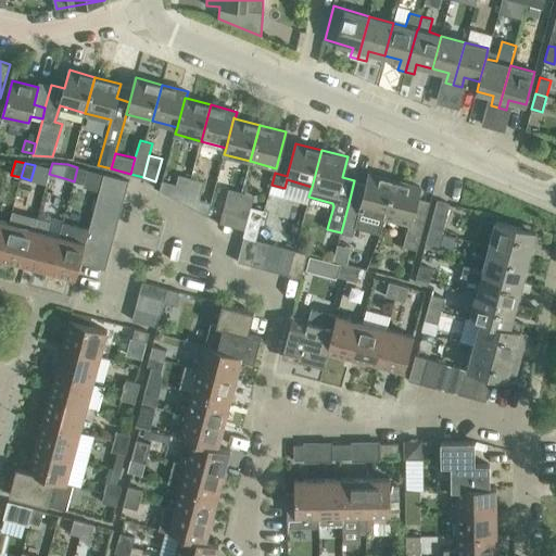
[(88,169),(77,167),(74,181),(84,184),(88,169)]
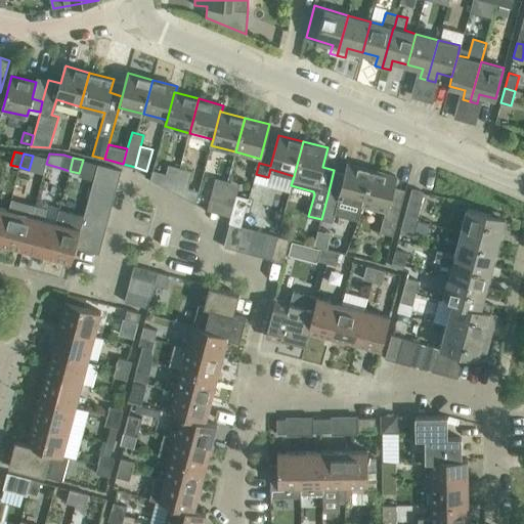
[(340,194),(329,191),(321,219),(333,222),(335,214),(344,216),(348,200),(362,204),(372,170),(348,163),(340,194)]
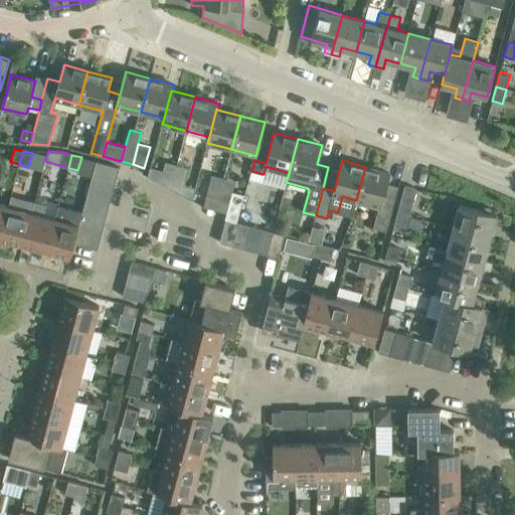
[(116,179),(120,167),(97,161),(93,173),(116,179)]
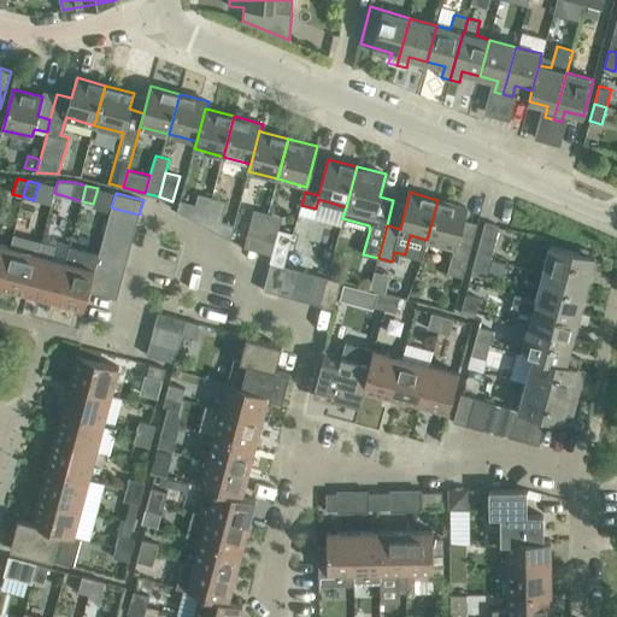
[(205,225),(212,197),(198,193),(195,204),(180,200),(177,211),(205,225)]
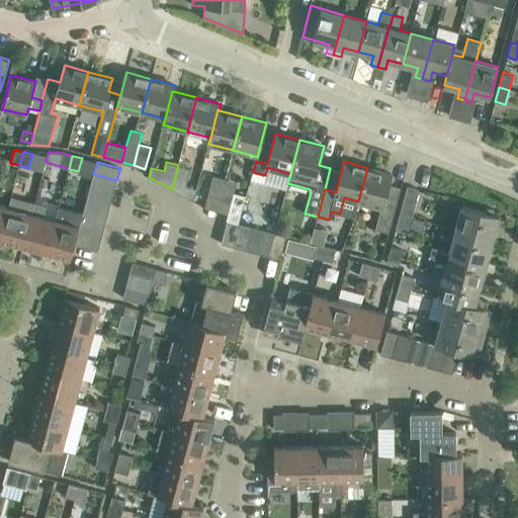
[(185,186),(190,168),(178,165),(172,189),(193,201),(196,189),(185,186)]
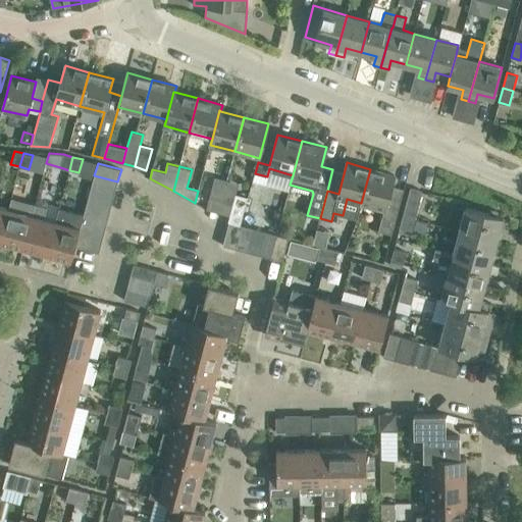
[(392,186),(395,175),(370,169),(361,203),(385,210),(383,218),(379,231),(392,235),(404,189),(392,186)]
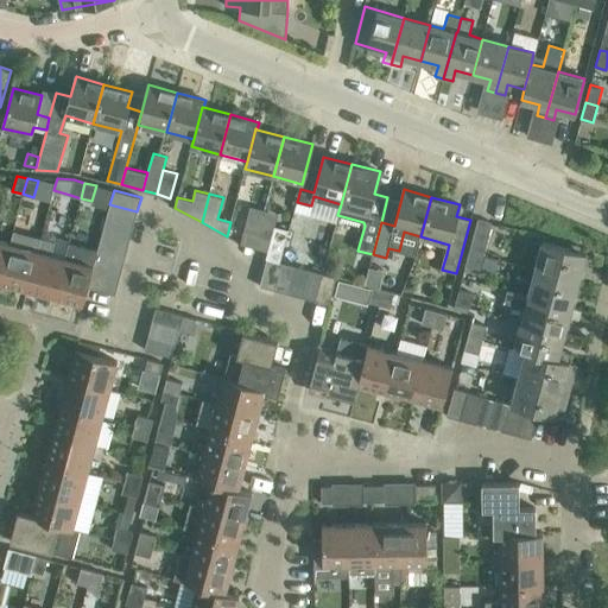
[(133,226),(137,211),(109,204),(106,217),(133,226)]
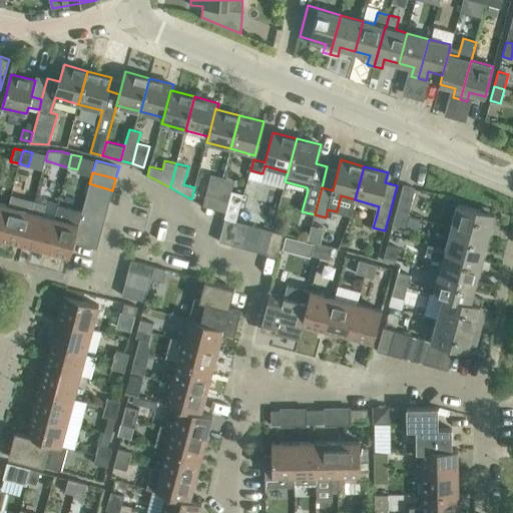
[(219,187),(222,176),(211,173),(208,184),(219,187)]
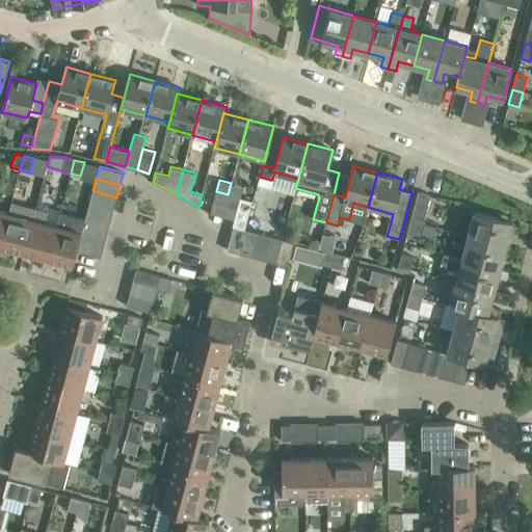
[(245,230),(254,201),(240,197),(243,187),(231,183),(228,194),(222,216),(235,219),(233,225),(245,230)]
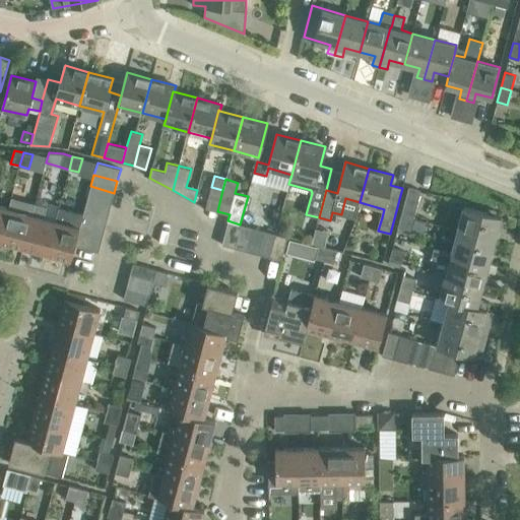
[(111,204),(114,193),(90,186),(87,198),(111,204)]
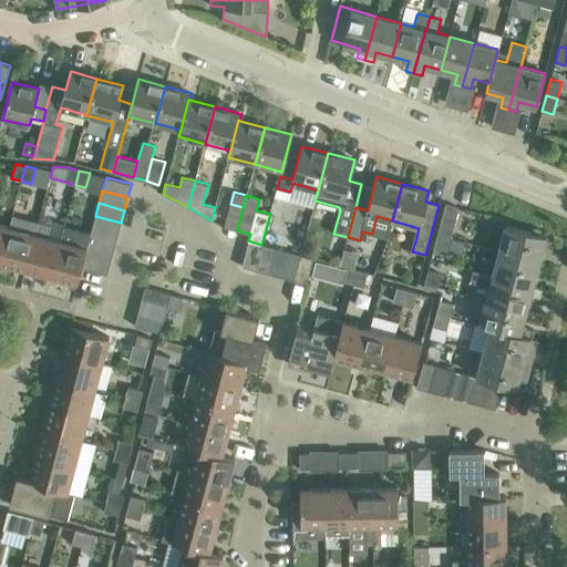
[(459,207),(446,204),(437,234),(451,238),(459,207)]
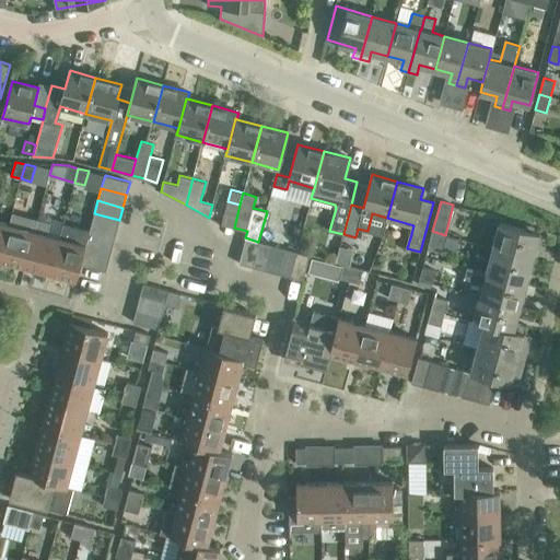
[(116,233),(119,220),(94,213),(91,226),(116,233)]
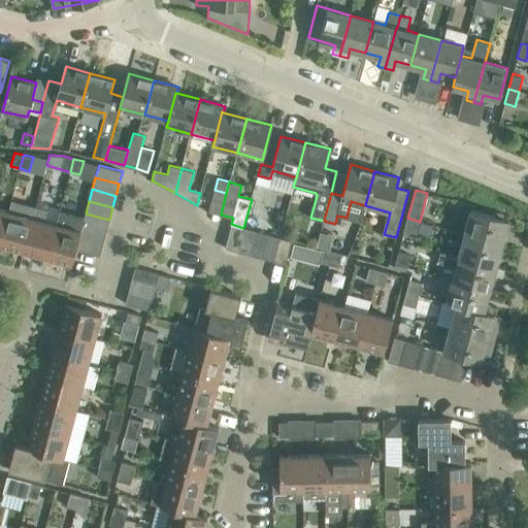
[(47,259),(57,224),(45,221),(48,209),(35,206),(32,218),(23,253),(47,259)]
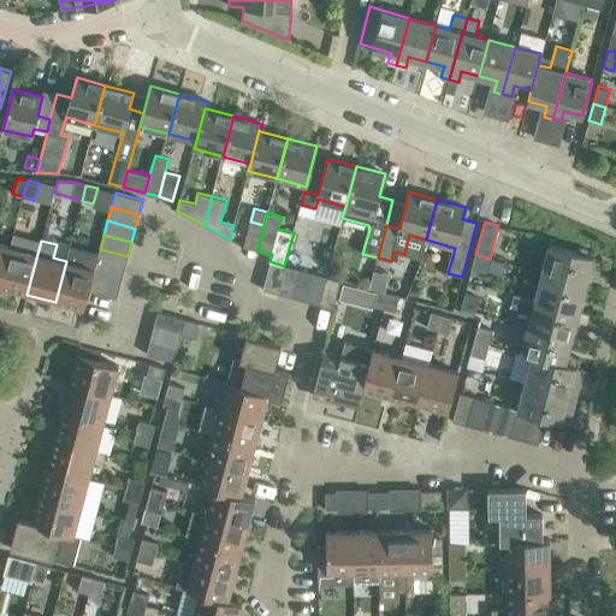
[(593,256),(561,248),(550,244),(542,272),(586,284),(593,256)]
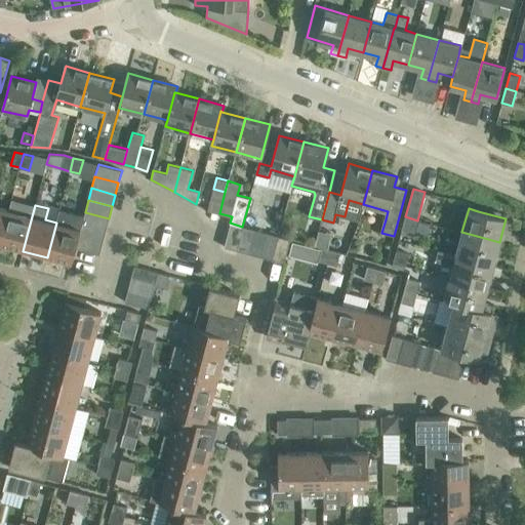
[(79,236),(82,224),(84,215),(59,209),(56,223),(47,257),(71,265),(76,247),(79,236)]
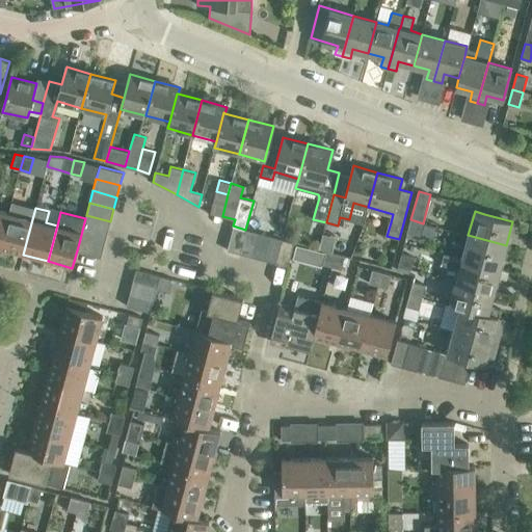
[(0,248),(23,255),(32,219),(8,213),(0,242),(0,248)]
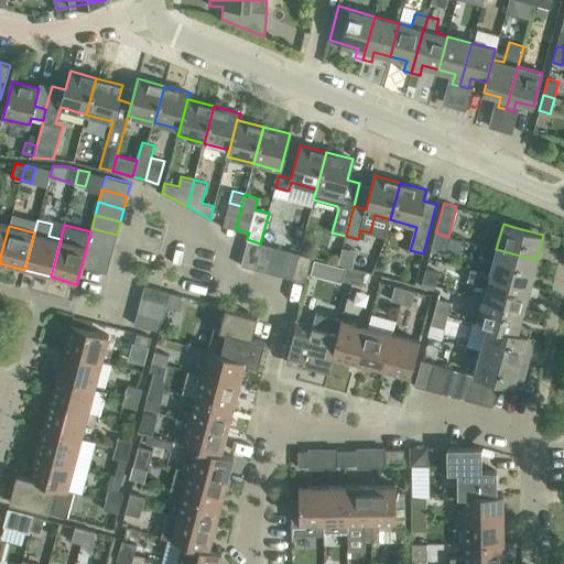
[(114,248),(117,235),(91,228),(90,231),(88,240),(114,248)]
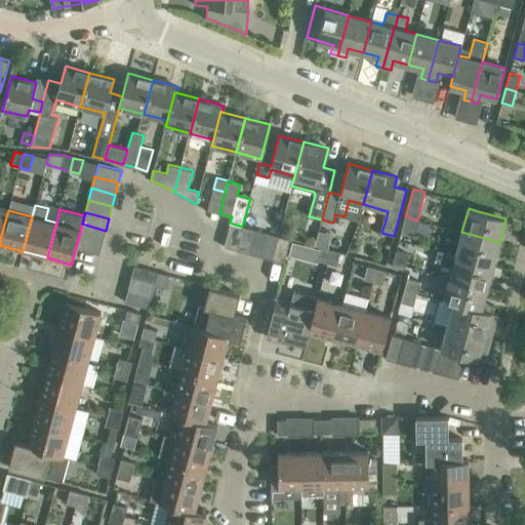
[(414,232),(417,220),(405,216),(402,229),(414,232)]
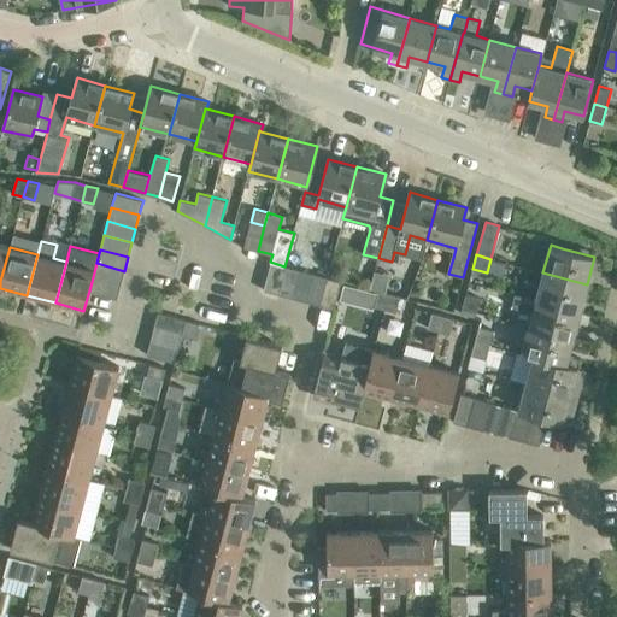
[(277,294),(285,266),(270,262),(263,289),(277,294)]
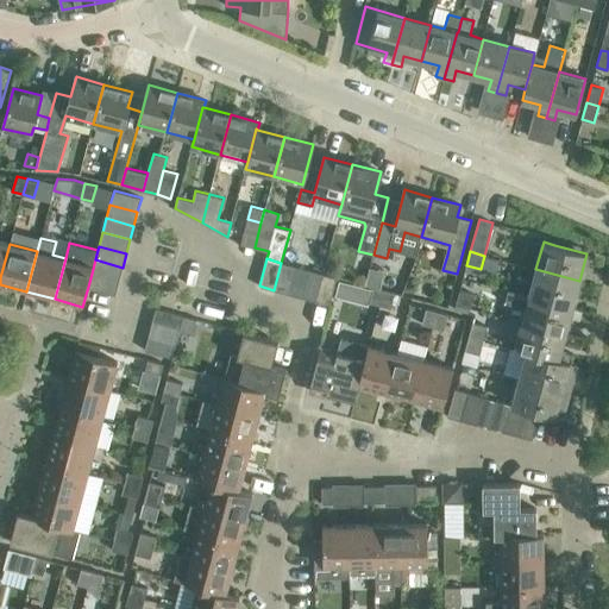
[(119,281),(123,268),(95,259),(92,274),(119,281)]
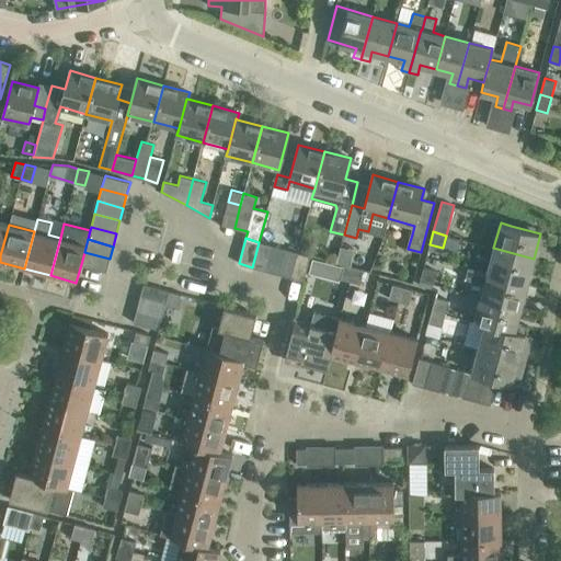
[(265,271),(272,245),(259,242),(252,267),(265,271)]
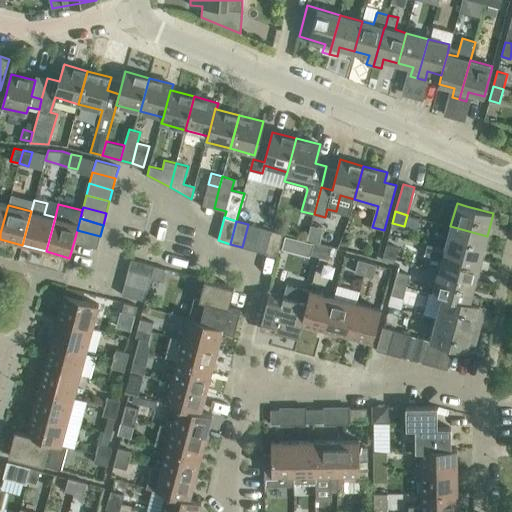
[(276,222),(274,230),(285,232),(287,225),(276,222)]
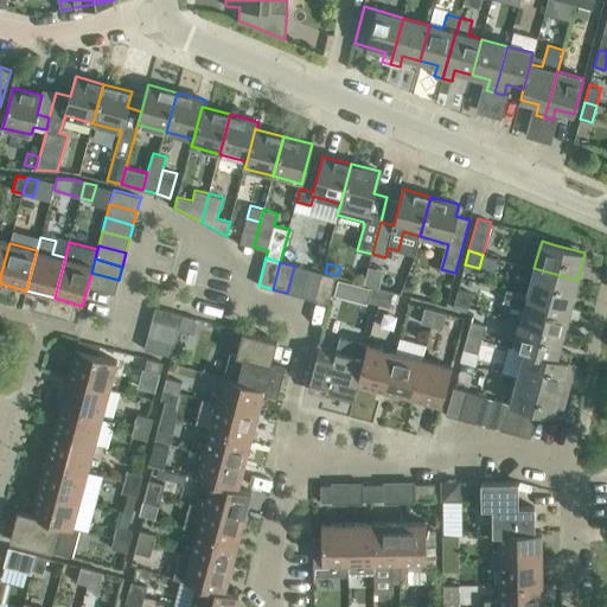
[(300,296),(308,269),(294,266),(287,293),(300,296)]
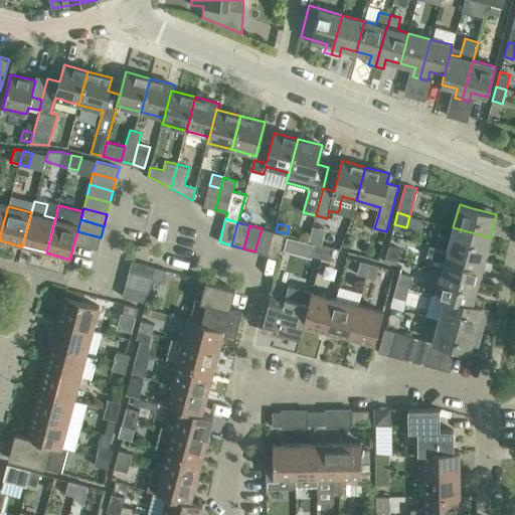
[(484,260),(490,237),(453,227),(447,249),(484,260)]
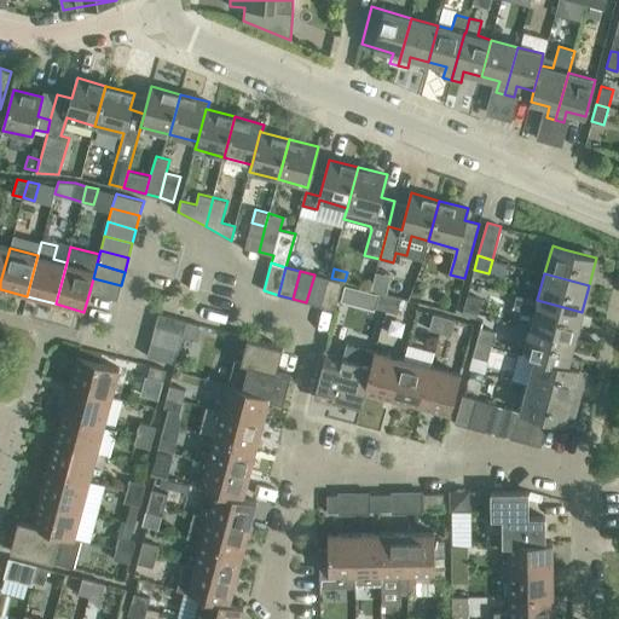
[(320,306),(328,278),(314,275),(306,302),(320,306)]
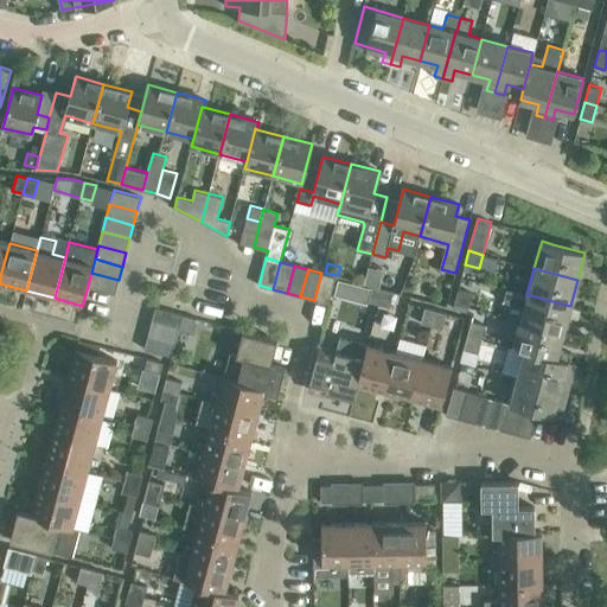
[(115,294),(119,280),(91,273),(88,286),(115,294)]
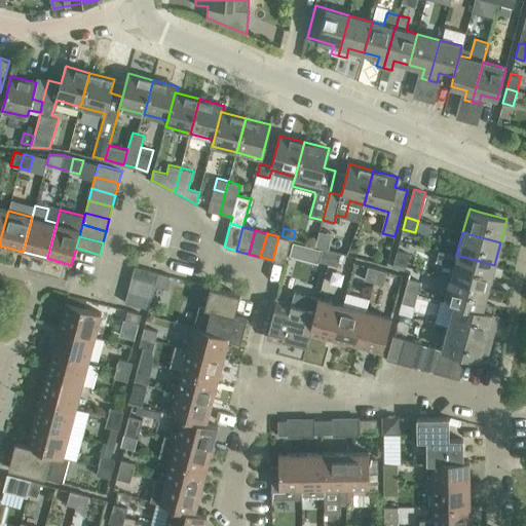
[(285,263),(291,239),(278,236),(272,260),(285,263)]
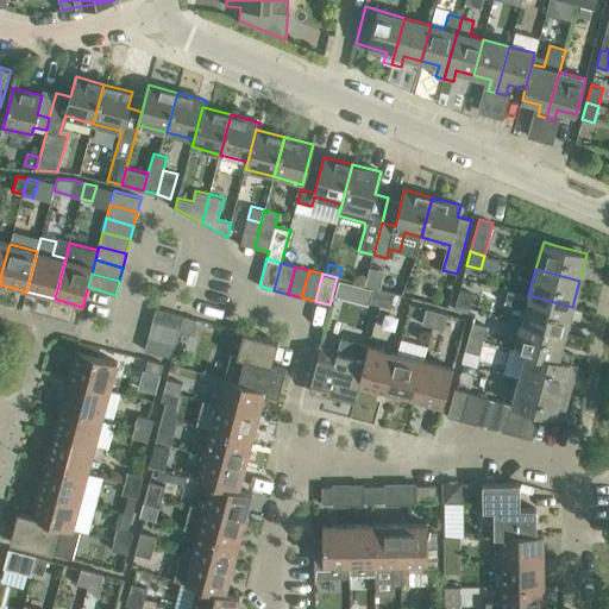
[(339,281),(336,296),(350,301),(355,284),(339,281)]
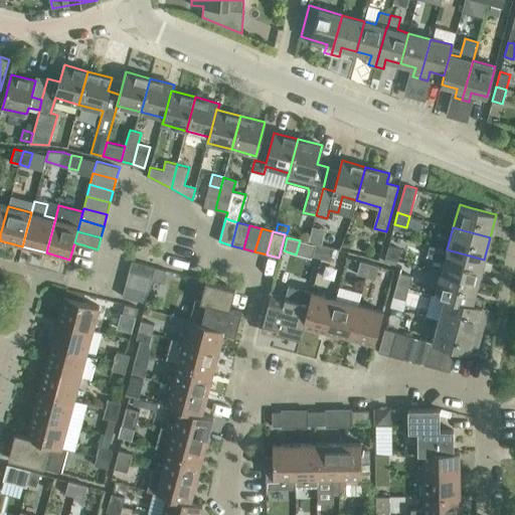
[(321,259),(325,245),(316,242),(312,255),(321,259)]
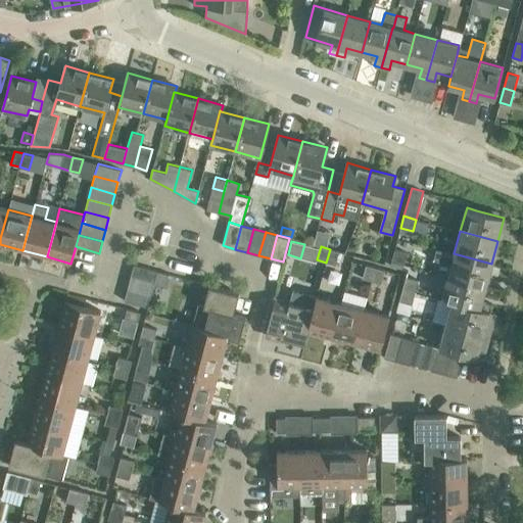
[(491,264),(454,253),(436,248),(433,259),(452,265),(447,277),(485,287),(491,264)]
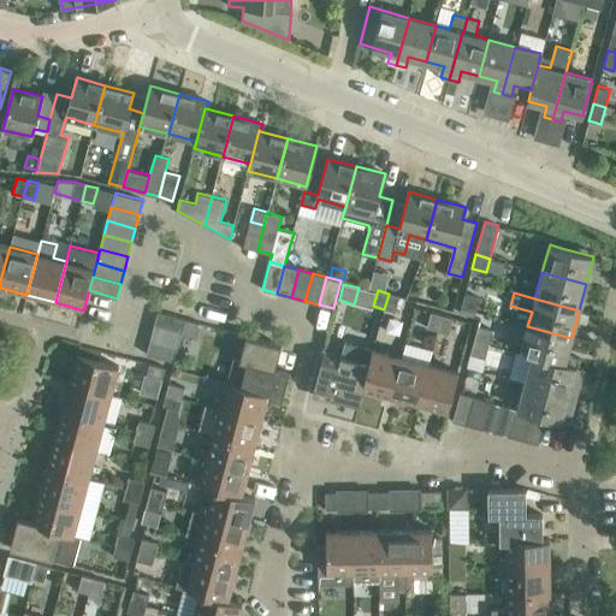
[(395,312),(400,296),(389,294),(384,309),(395,312)]
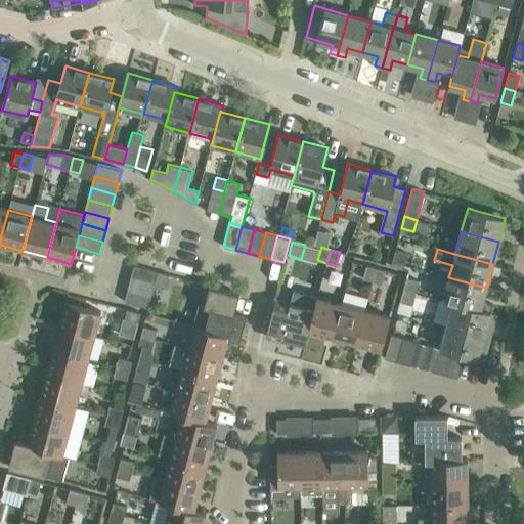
[(404,265),(408,253),(395,250),(392,262),(404,265)]
